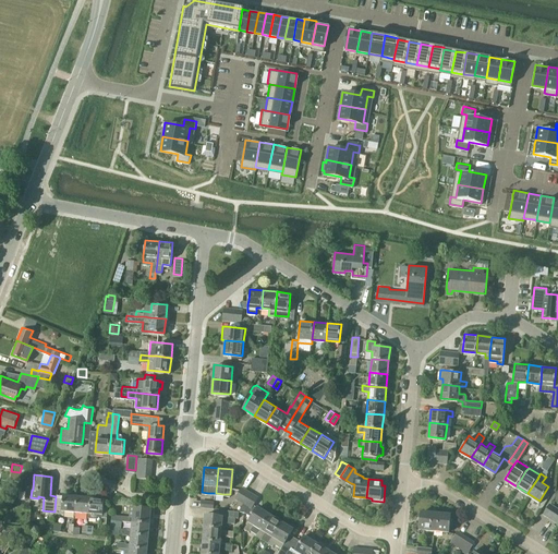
[(234,496),(240,500),(247,489),(242,485),(234,496)]
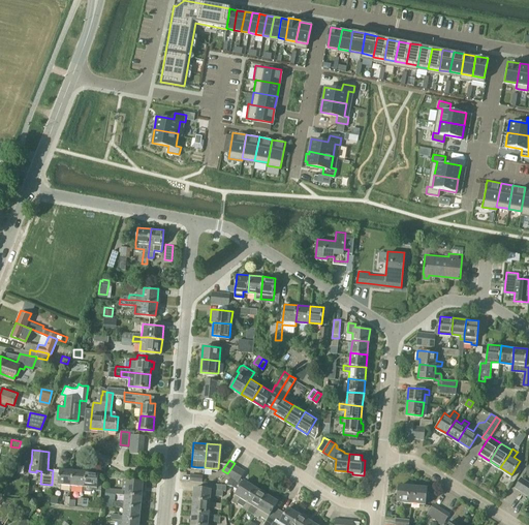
[(235,463),(227,473),(230,475),(232,476),(240,466),(235,463)]
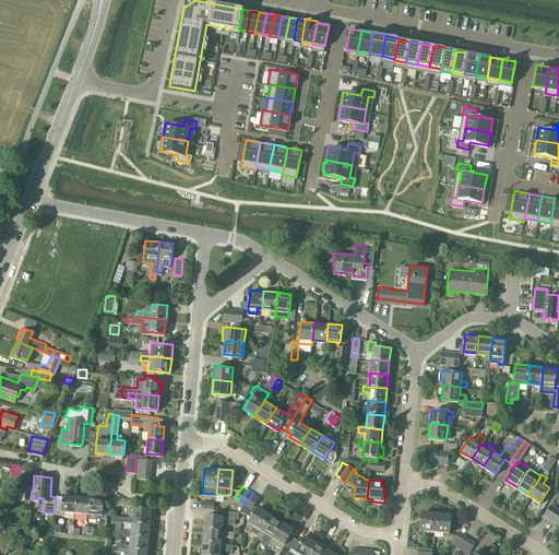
[(253,493),(246,504),(249,506),(251,507),(259,496),(253,493)]
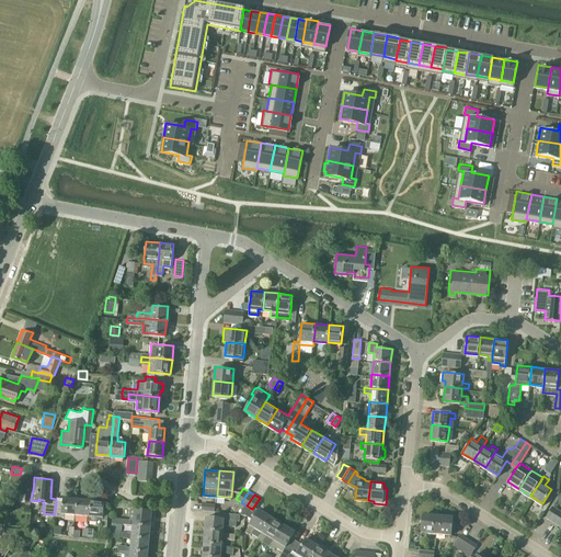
[(56,499),(55,514),(65,515),(65,512),(76,512),(77,497),(64,496),(63,499),(56,499)]
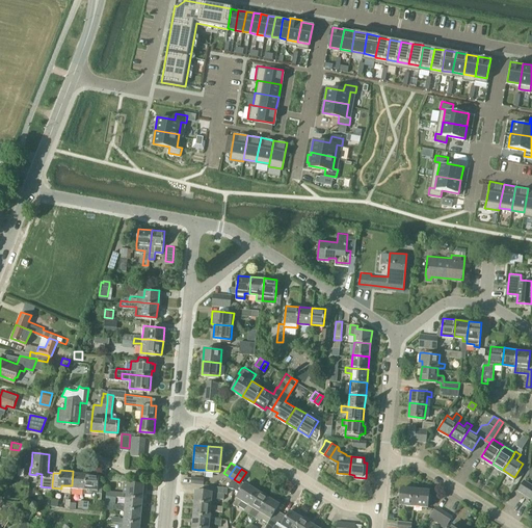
[(84,487),(86,473),(73,471),(72,485),(84,487)]
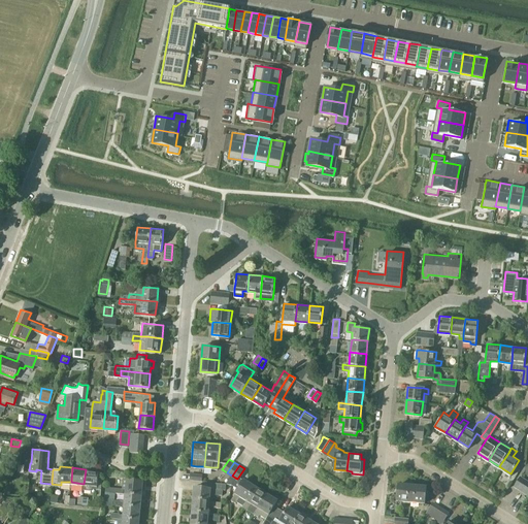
[(97,485),(98,478),(98,470),(86,469),(84,484),(97,485)]
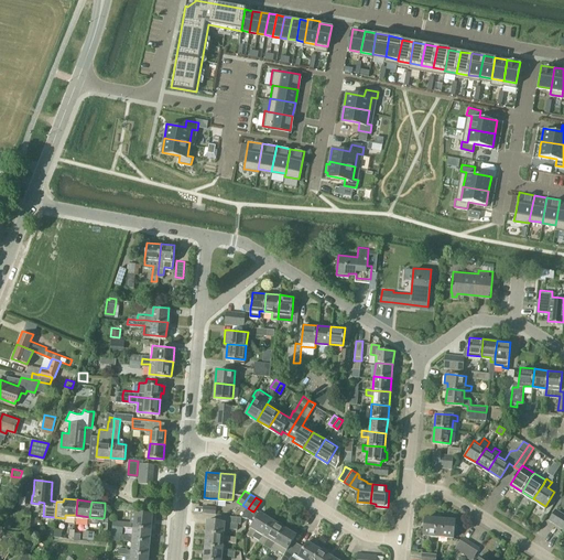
[(248,516),(251,510),(248,508),(246,507),(241,515),(248,516)]
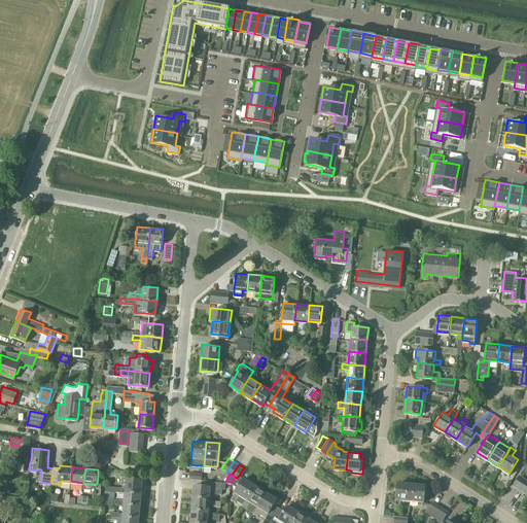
[(524,477),(520,474),(513,484),(518,487),(524,477)]
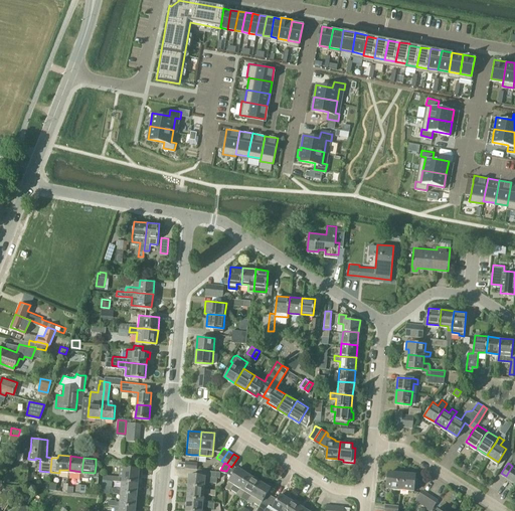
[(103,471),(103,477),(122,479),(138,480),(139,467),(135,467),(135,465),(129,465),(129,466),(121,466),(120,473),(103,471)]
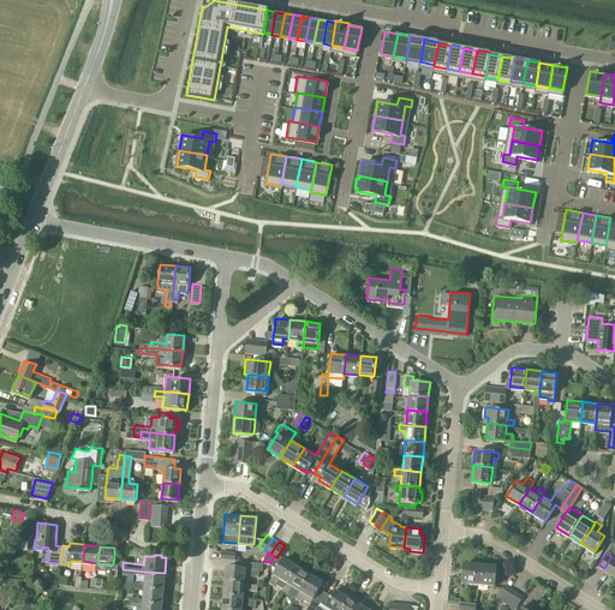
[(284,556),(269,580),(275,584),(279,576),(286,581),(297,564),(284,556)]
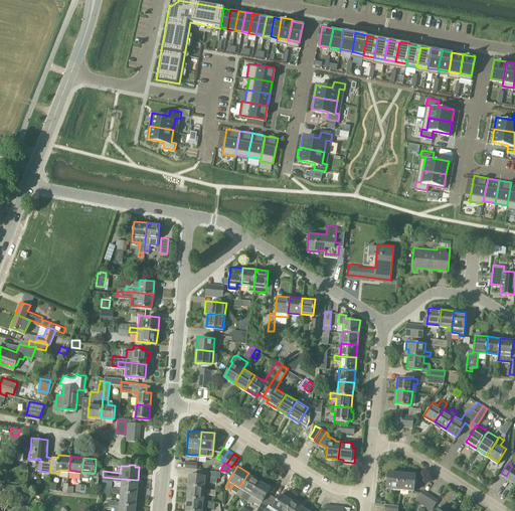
[(514,468),(512,466),(506,476),(511,479),(514,472),(514,468)]
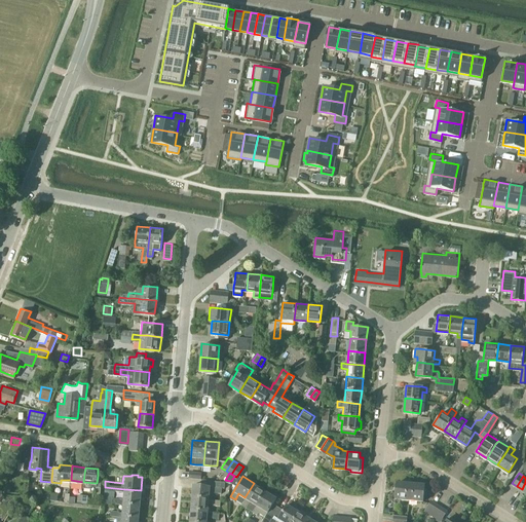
[(215,485),(214,489),(214,490),(221,491),(222,486),(225,486),(225,480),(213,479),(212,485),(215,485)]
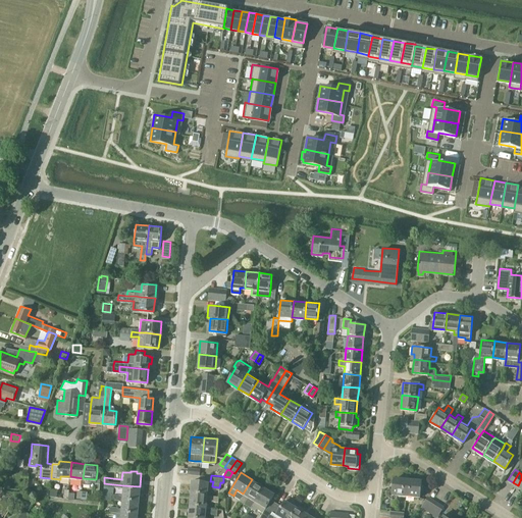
[(394,481),(392,494),(406,495),(407,478),(394,477),(394,481)]
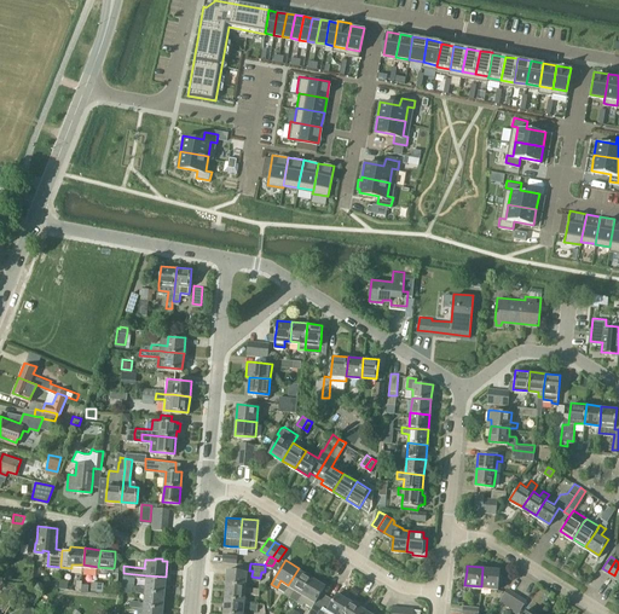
[(497,588),(499,571),(499,569),(482,567),(481,586),(497,588)]
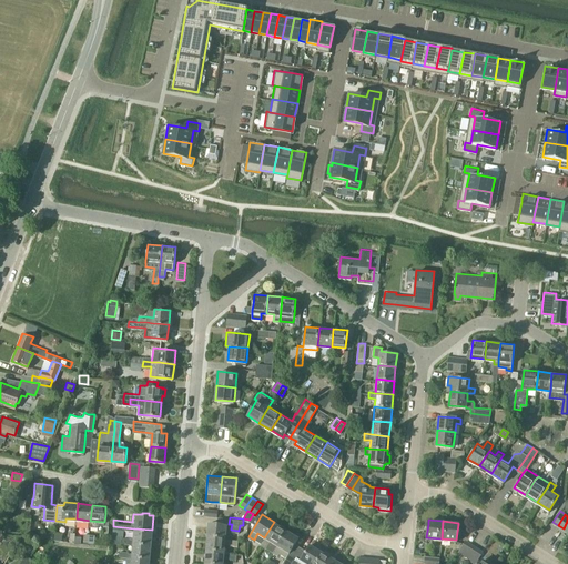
[(225,537),(226,524),(209,522),(208,535),(225,537)]
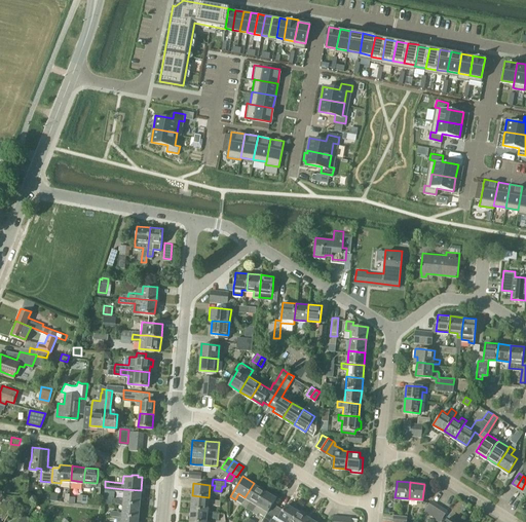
[(254,483),(245,497),(241,504),(253,510),(256,504),(265,490),(258,485),(254,483)]
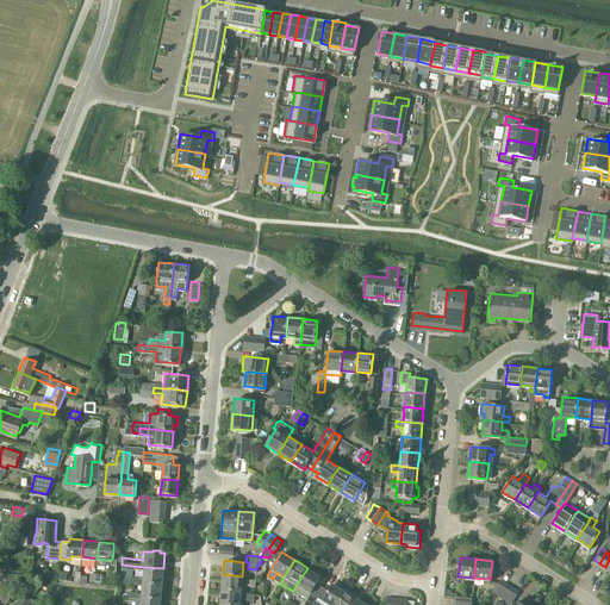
[(143,577),(143,582),(162,584),(163,568),(144,567),(143,577)]
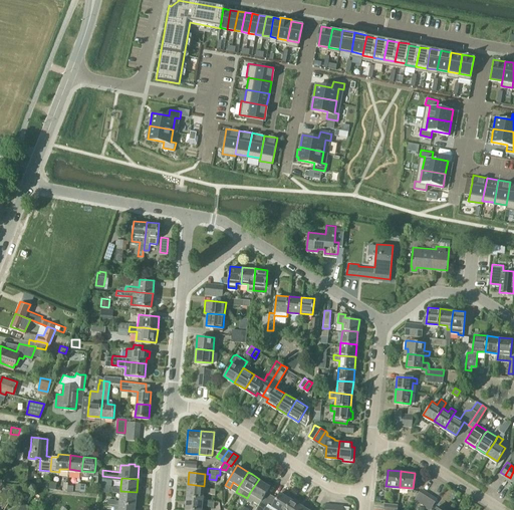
[(250,492),(247,498),(251,501),(252,499),(259,503),(256,508),(260,509),(261,509),(268,500),(263,497),(270,485),(259,479),(250,492)]
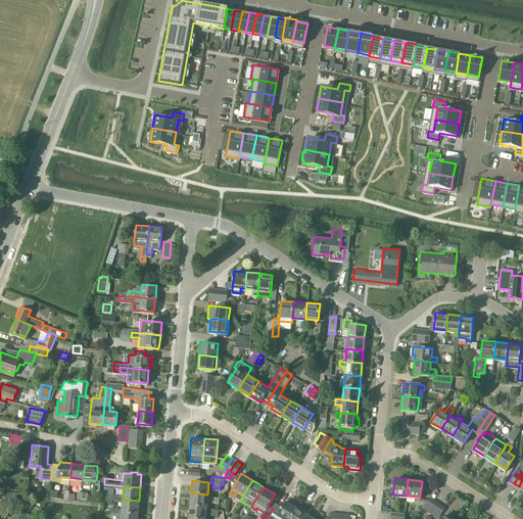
[(190,506),(206,507),(207,494),(191,492),(190,506)]
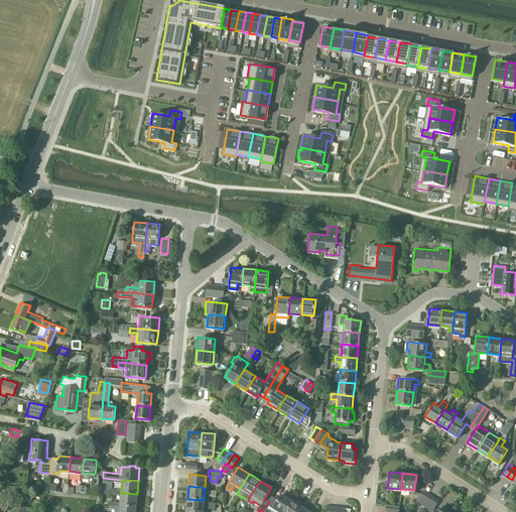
[(428,492),(423,489),(416,499),(421,502),(428,492)]
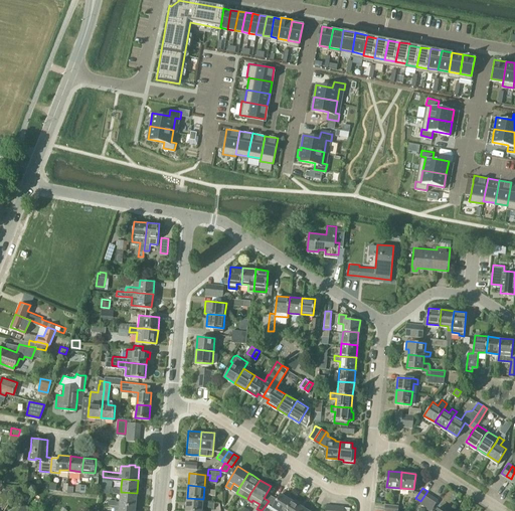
[(427,491),(420,501),(426,504),(433,495),(427,491)]
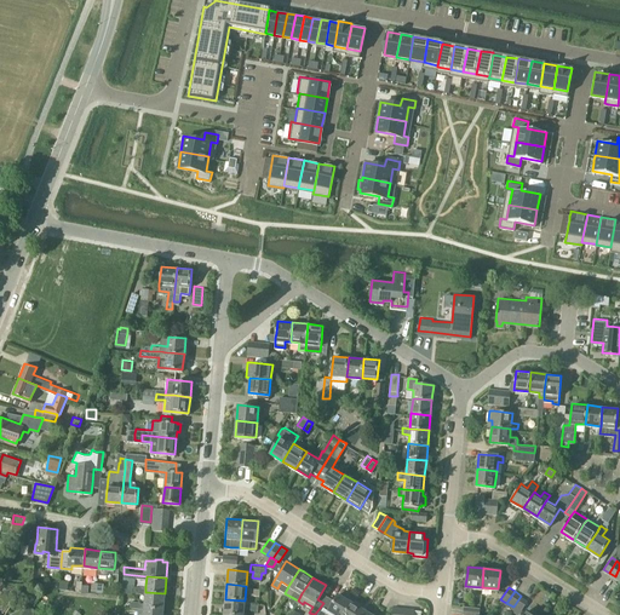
[(144,602),(144,607),(164,608),(165,593),(145,592),(144,602)]
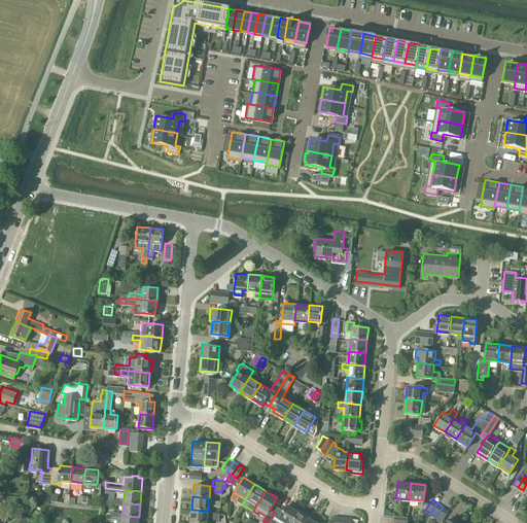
[(268,522),(291,522),(299,511),(287,504),(284,510),(279,507),(275,513),(268,522)]
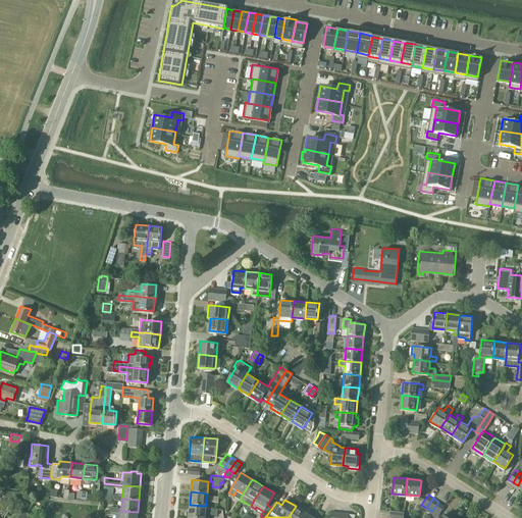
[(438,502),(432,511),(437,515),(444,505),(438,502)]
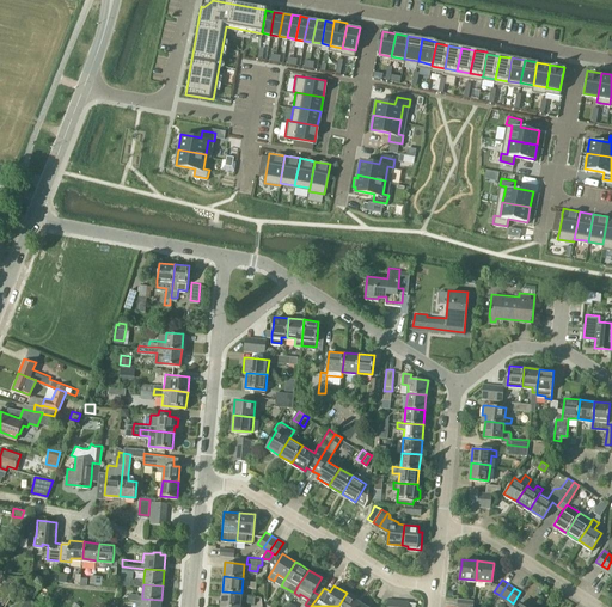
[(221,606),(231,606),(239,606),(242,593),(222,592),(221,606)]
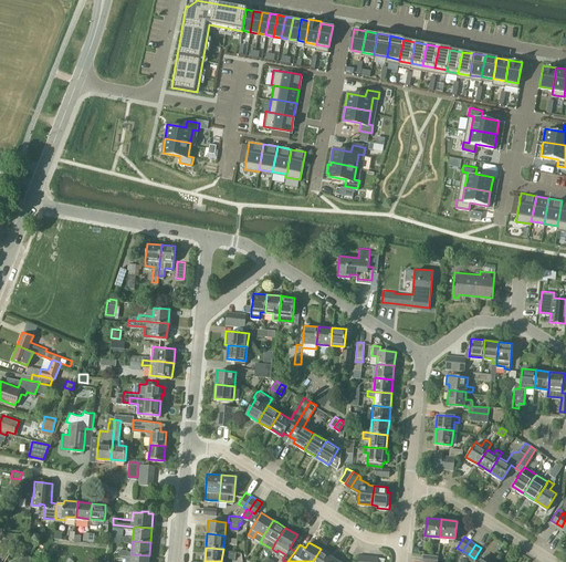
[(329,561),(333,557),(327,553),(328,550),(324,548),(322,550),(321,549),(313,561),(329,561)]
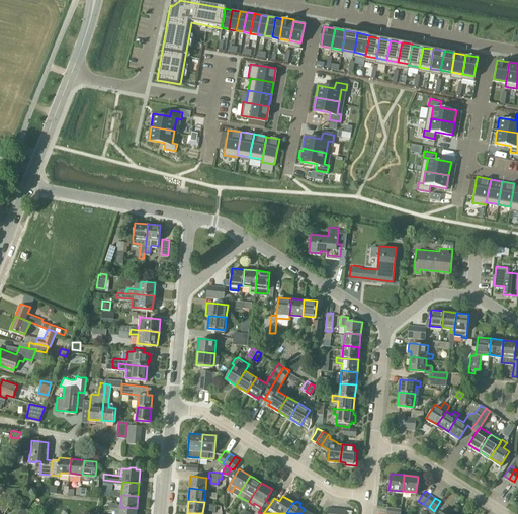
[(24,513),(29,507),(23,504),(16,513),(24,513)]
